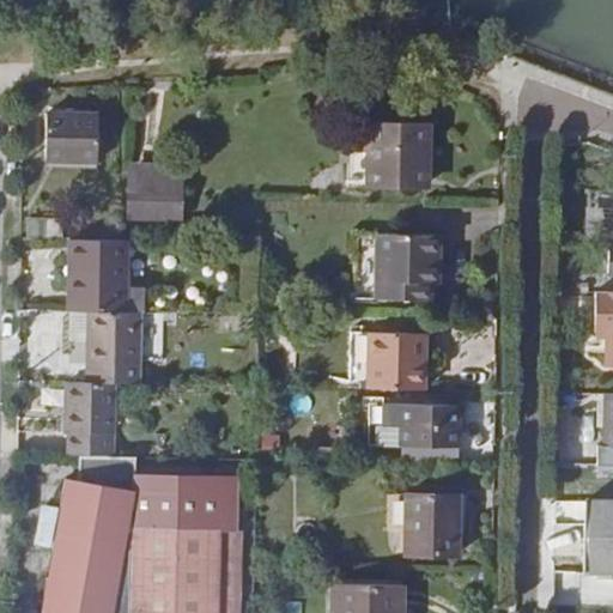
[(46,159),(97,159),(98,111),(46,110),(46,159)]
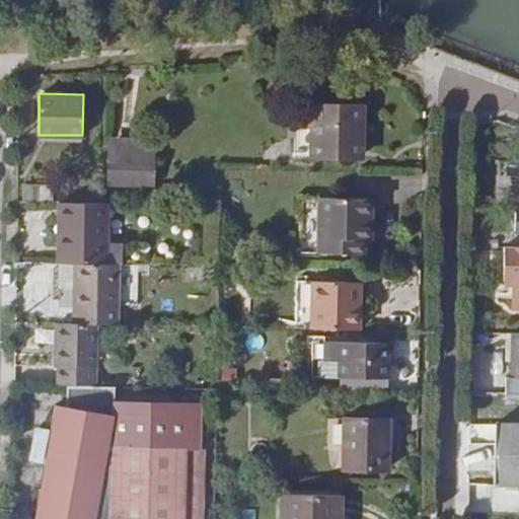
[(311,133),(311,108),(294,108),(293,133),(311,133)]
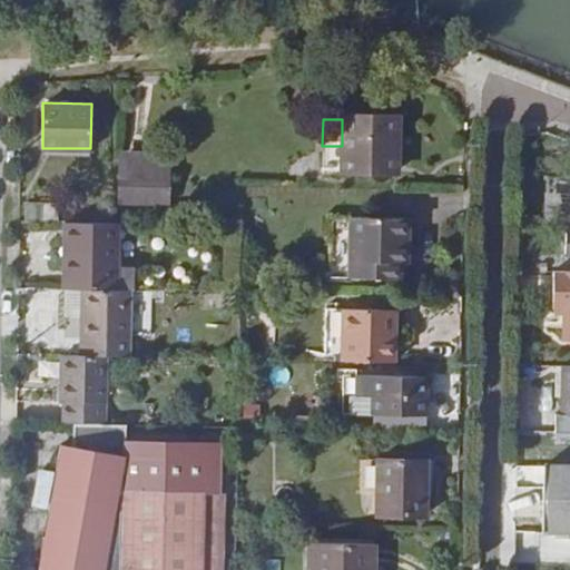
[(399,121),(342,119),(342,146),(341,180),(391,183),(392,145),(399,145),(399,121)]
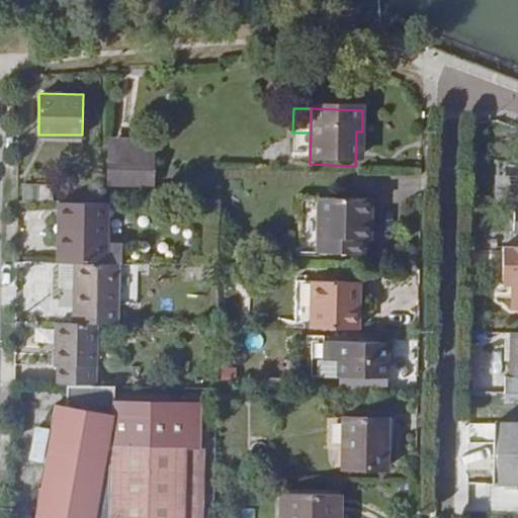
[(310,164),(311,133),(292,133),(292,164),(310,164)]
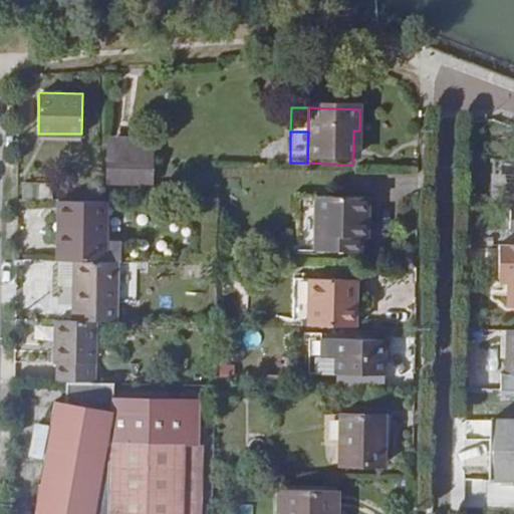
[(107,138),(106,155),(148,157),(149,139),(107,138)]
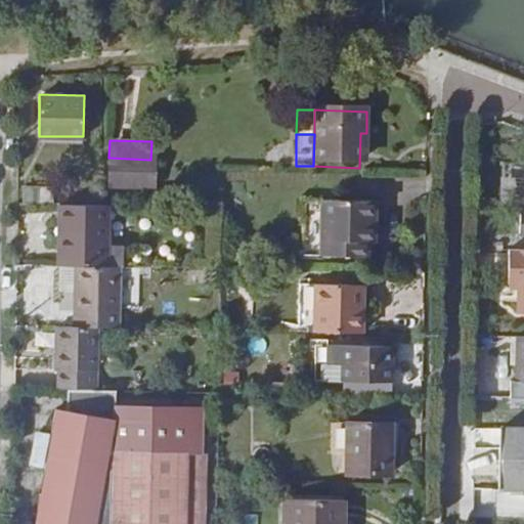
[(150,160),(108,158),(108,173),(150,174),(150,160)]
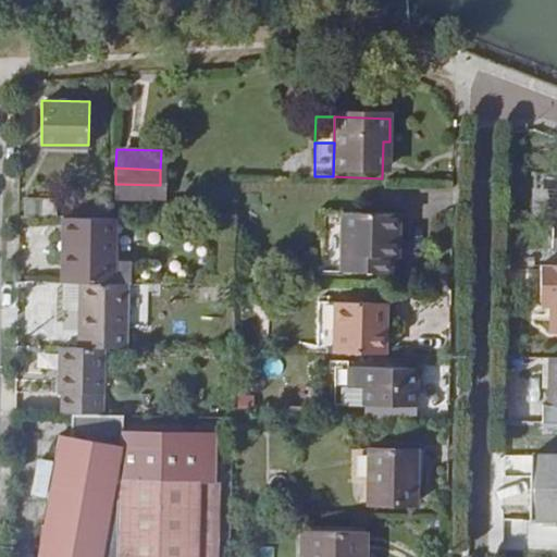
[(546,252),(556,252),(556,190),(556,192),(556,230),(546,230),(546,252)]
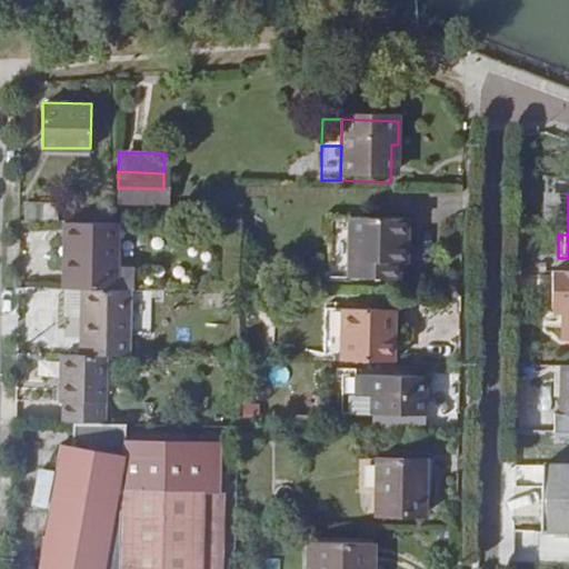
[(25,202),(23,220),(56,221),(57,202),(25,202)]
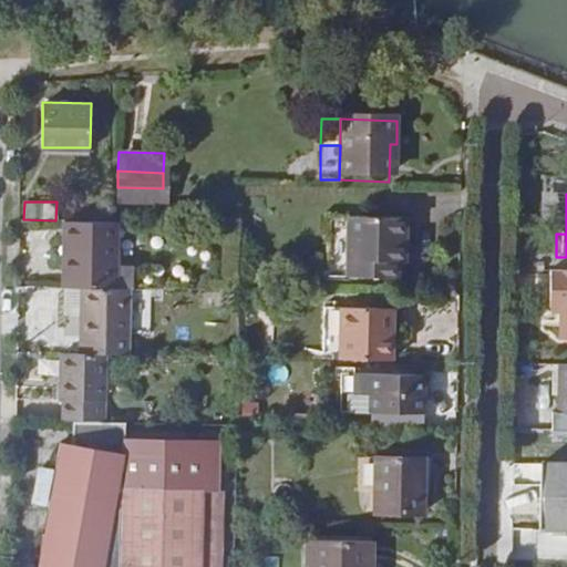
[(116,222),(107,222),(62,220),(61,244),(66,244),(65,288),(80,288),(115,288),(116,222)]
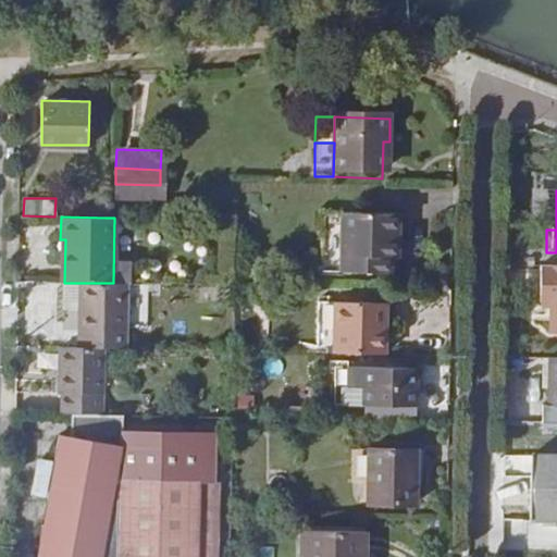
[(397,221),(342,220),(341,279),(390,281),(390,255),(397,255),(397,221)]
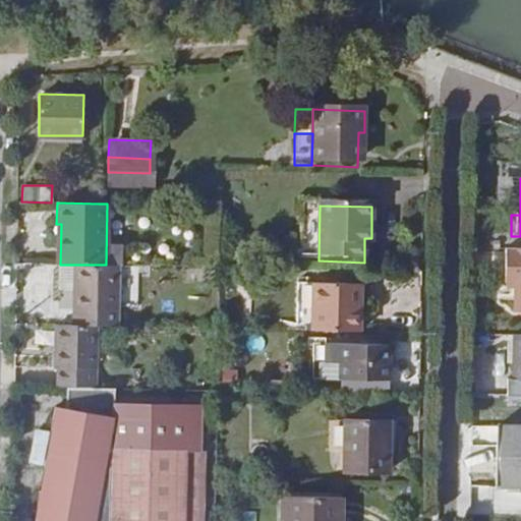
[(114,326),(115,266),(106,265),(73,265),(72,295),(76,295),(76,325),(96,325),(114,326)]
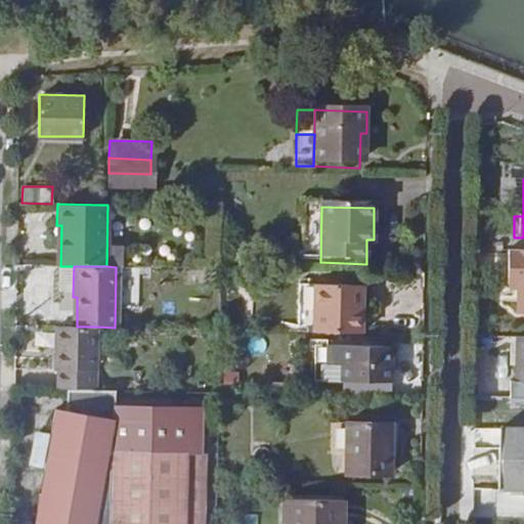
[(20,267),(22,314),(53,313),(51,267),(20,267)]
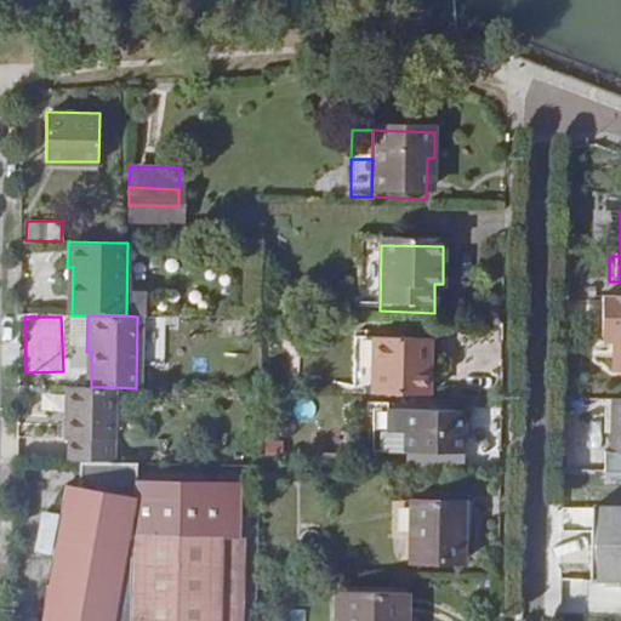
[(613,388),(620,388),(620,318),(600,319),(599,359),(613,358),(613,388)]
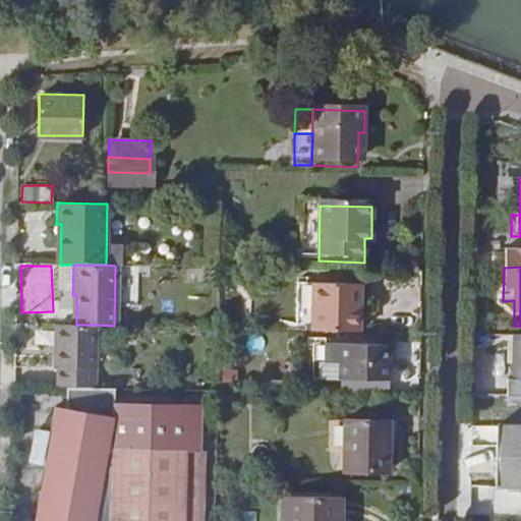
[(310,331),(358,332),(358,284),(311,284),(310,331)]
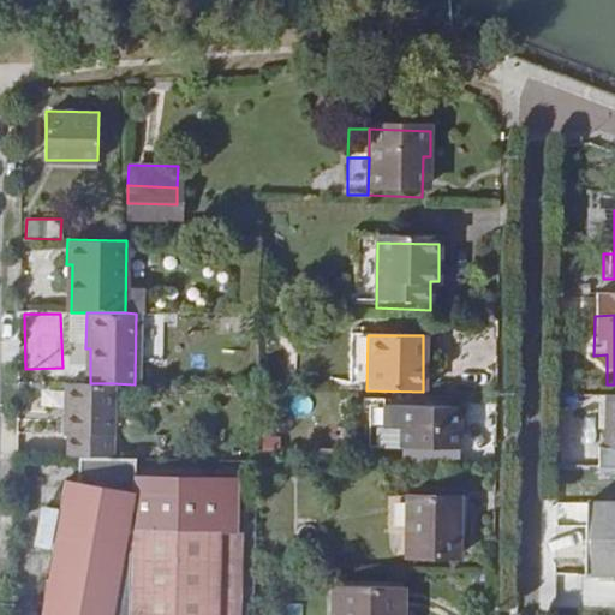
[(79,457),(111,458),(113,383),(90,383),(85,383),(64,382),(63,433),(67,433),(67,455),(79,457)]
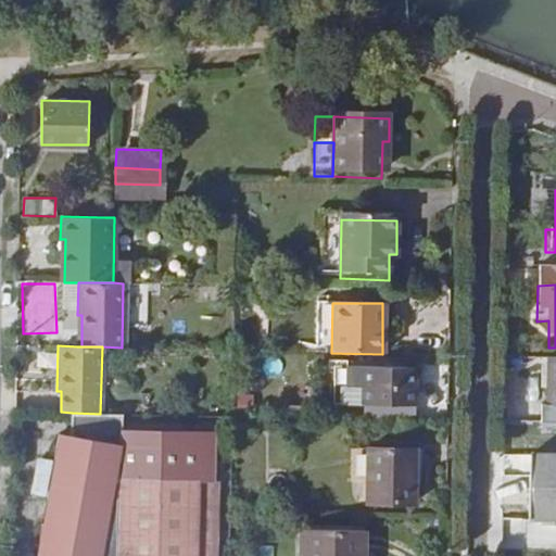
[(230,416),(245,416),(247,351),(232,351),(230,416)]
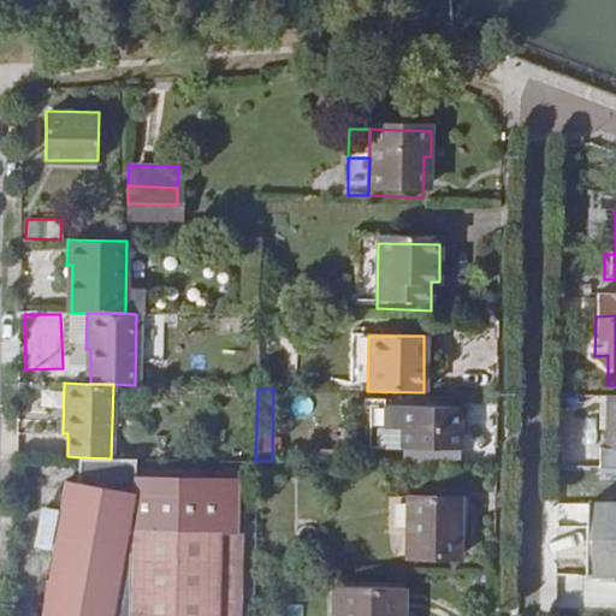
[(400,414),(398,457),(458,458),(460,414),(400,414)]
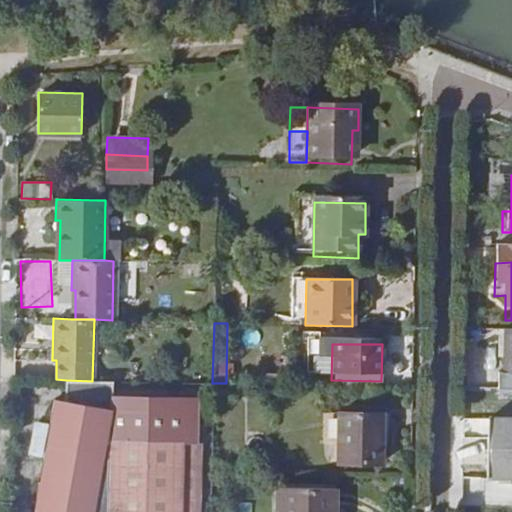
[(179,511),(181,438),(196,438),(197,409),(108,407),(110,381),(92,381),(66,380),(65,400),(53,398),(35,510),(48,511),(179,511)]
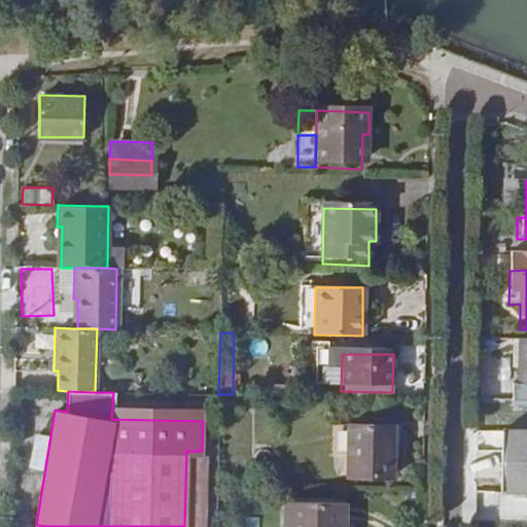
[(392,426),(347,426),(347,478),(391,478),(392,426)]
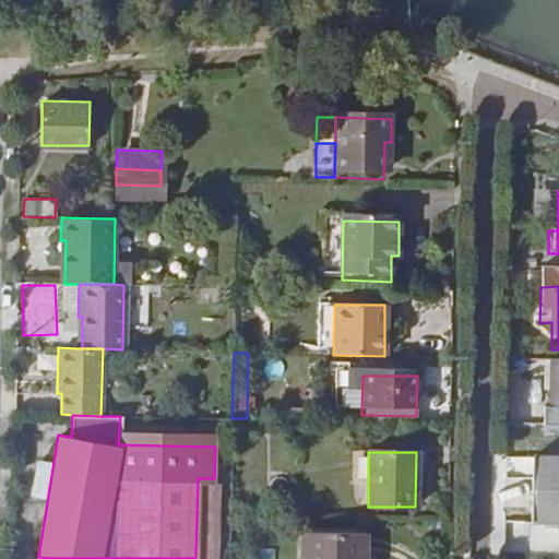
[(48,498),(52,461),(37,460),(33,497),(48,498)]
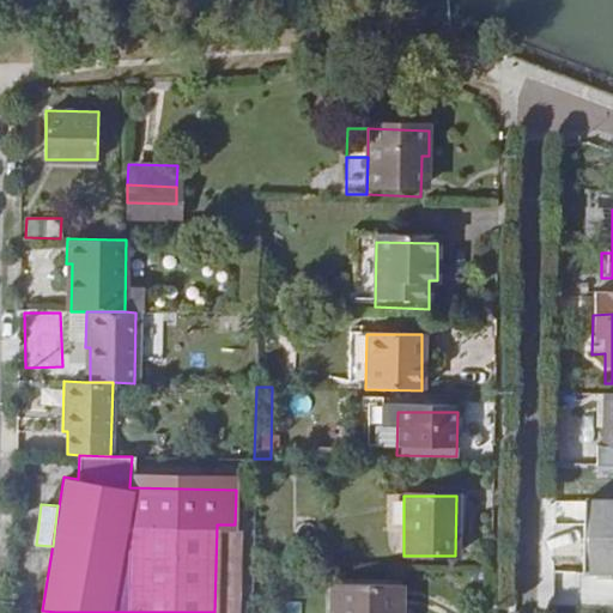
[(612,504),(584,505),(584,539),(612,539),(612,504)]
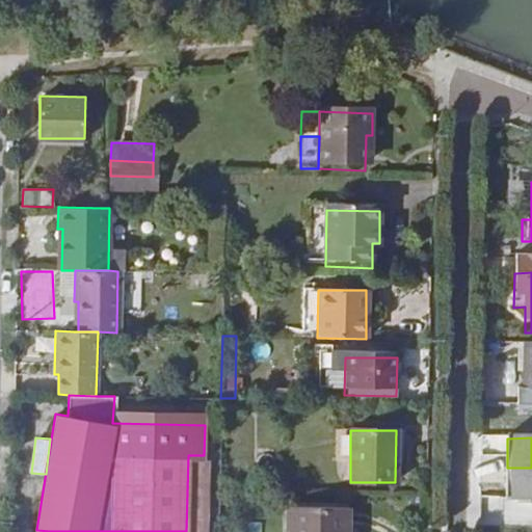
[(186,531),(207,531),(210,455),(204,455),(188,455),(186,531)]
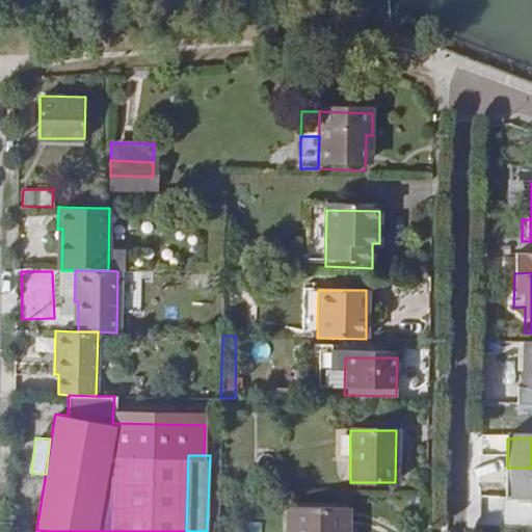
[(531,468),(507,468),(507,499),(531,499),(531,468)]
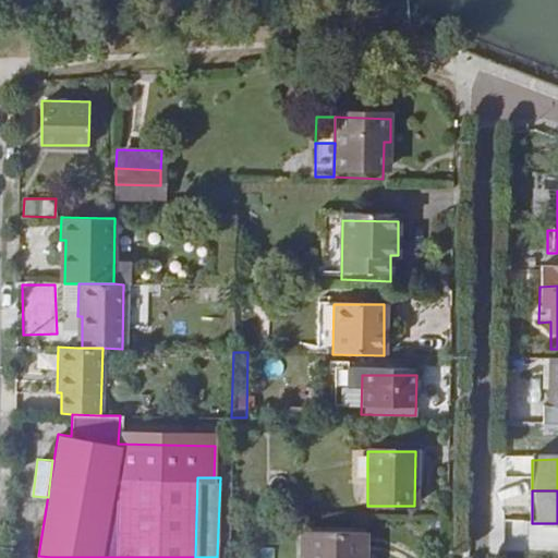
[(365,557),(366,532),(303,530),(302,557),(365,557)]
